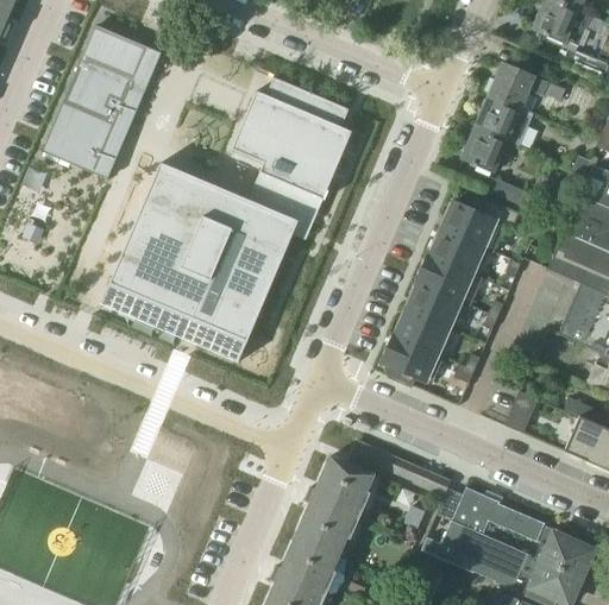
[(0,0),(0,37),(6,38),(12,24),(6,23),(16,0),(0,0)]
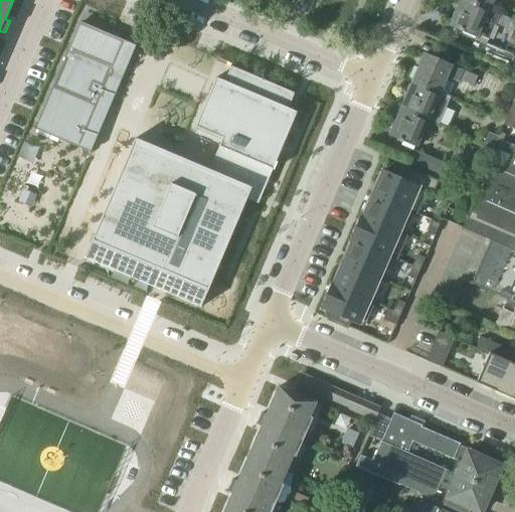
[(461,0),(451,23),(488,39),(499,14),(488,9),(469,0),(461,0)]
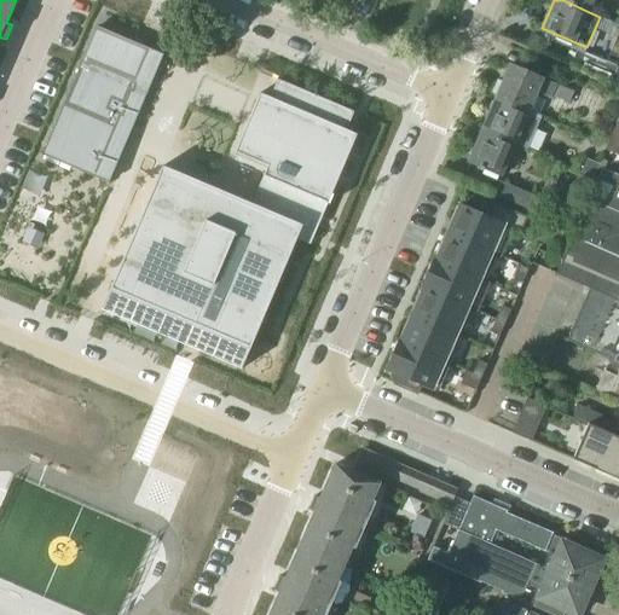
[(563,0),(586,11),(591,0),(563,0)]
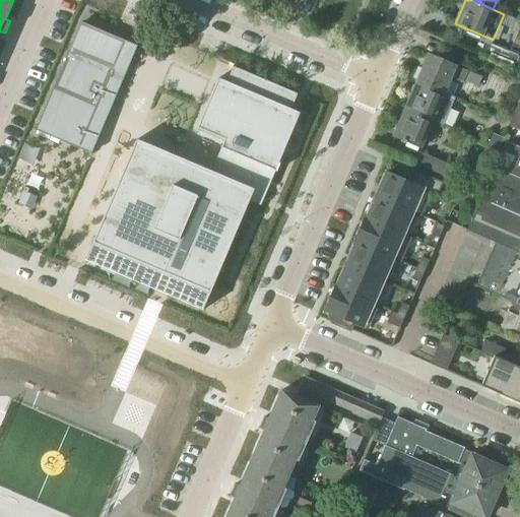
[(137,44),(81,19),(36,128),(91,151),(137,44)]
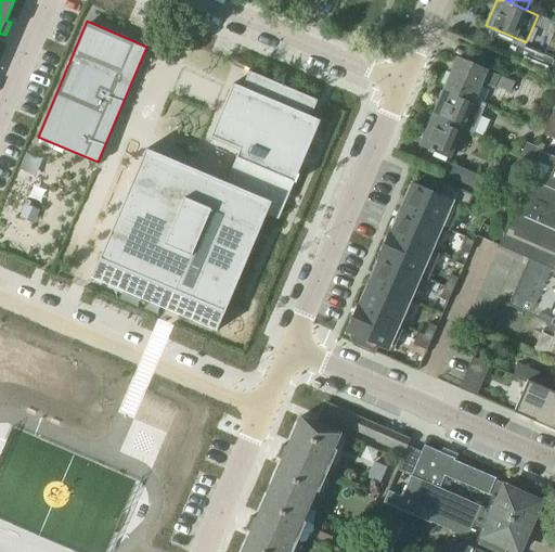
[(155,31),(149,47),(160,52),(167,37),(155,31)]
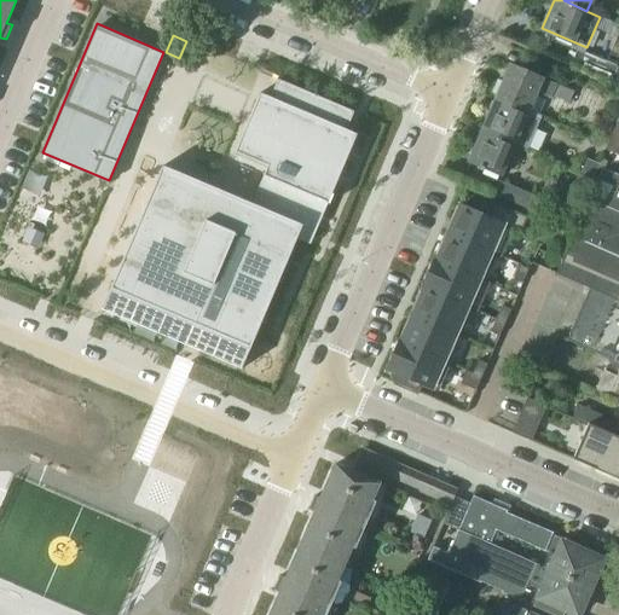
[(618,65),(578,47),(572,62),(611,80),(618,65)]
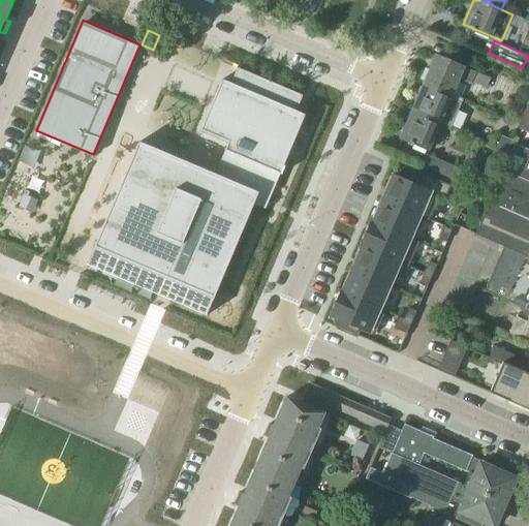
[(464,66),(436,54),(425,83),(452,95),(453,94),(460,78),(470,83),(472,80),(487,86),(491,76),(465,65),(464,66)]
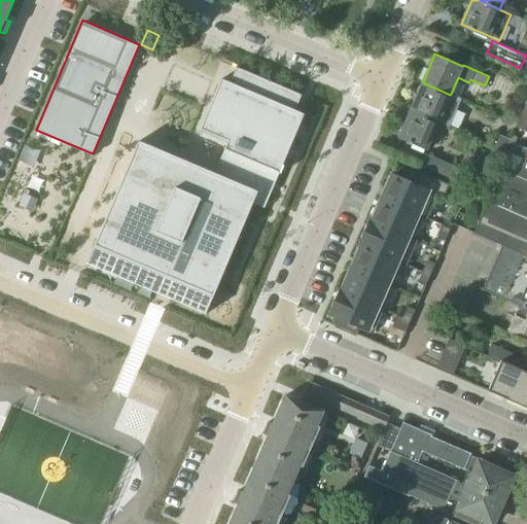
[(138,139),(86,262),(88,263),(96,245),(178,279),(171,295),(205,310),(204,312),(206,312),(253,201),(253,200),(259,202),(262,196),(268,198),(304,112),(303,112),(302,113),(294,110),(277,102),(283,88),(301,95),(302,93),(237,66),(230,82),(226,81),(221,79),(222,78),(220,77),(199,130),(200,130),(201,129),(227,140),(220,158),(227,161),(221,176),(139,141),(140,140),(138,139)]
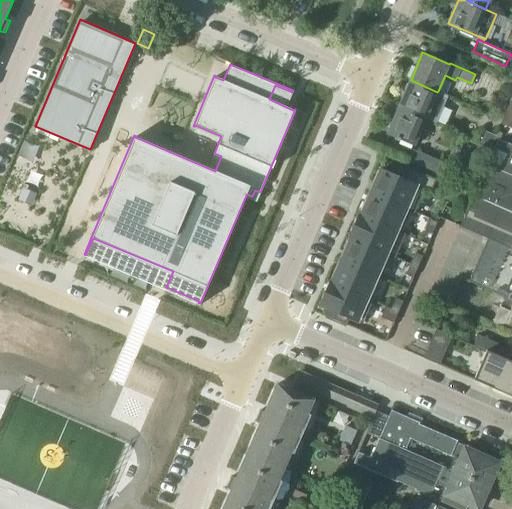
[(399,106),(426,118),(426,117),(436,121),(447,95),(438,91),(437,92),(411,80),(399,106)]
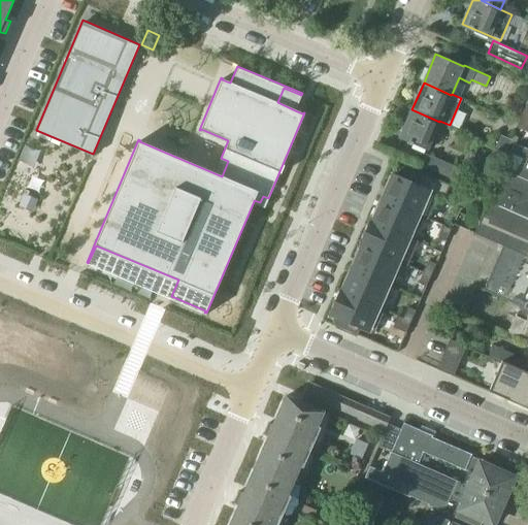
[(284,88),(277,102),(295,110),(301,95),(284,88)]
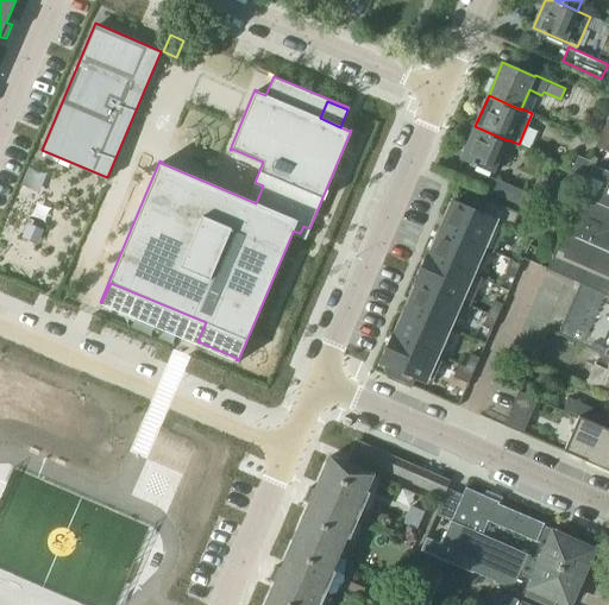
[(608,111),(598,137),(608,142),(608,111)]
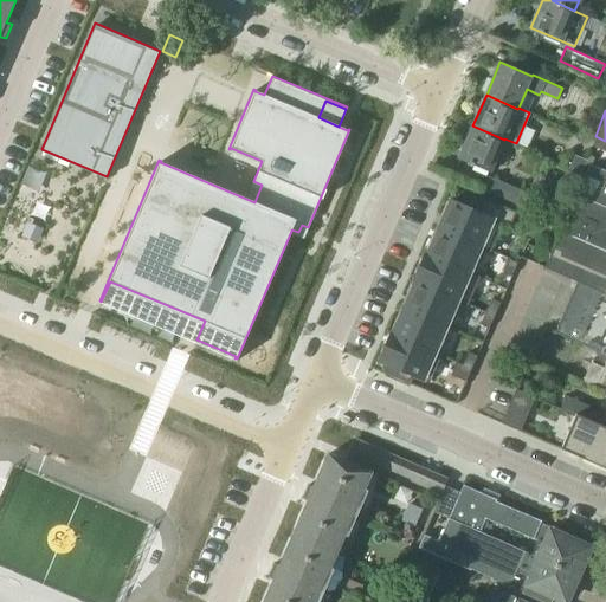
[(459,157),(490,172),(504,140),(472,125),(459,157)]
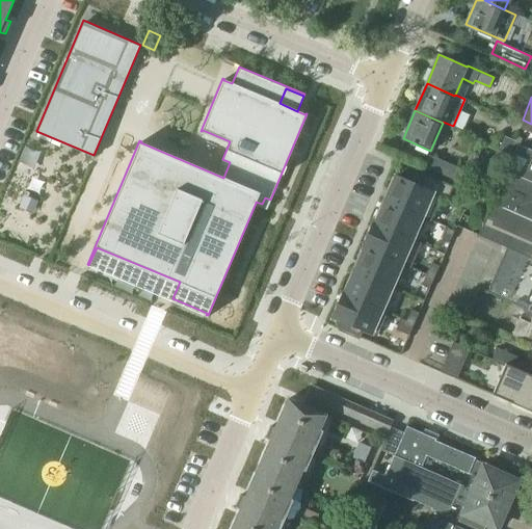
[(531,124),(523,120),(521,127),(531,131),(531,124)]
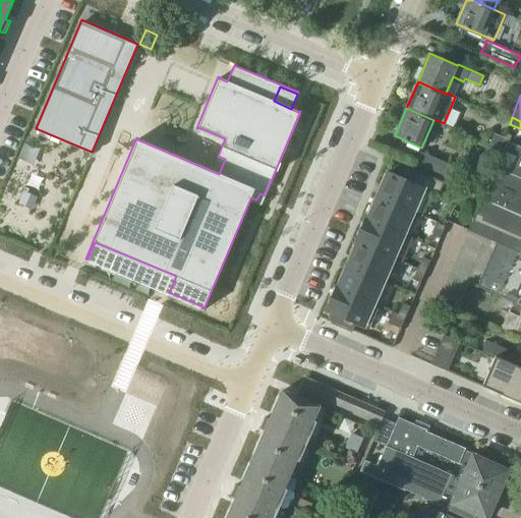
[(520,145),(508,139),(496,166),(520,177),(520,145)]
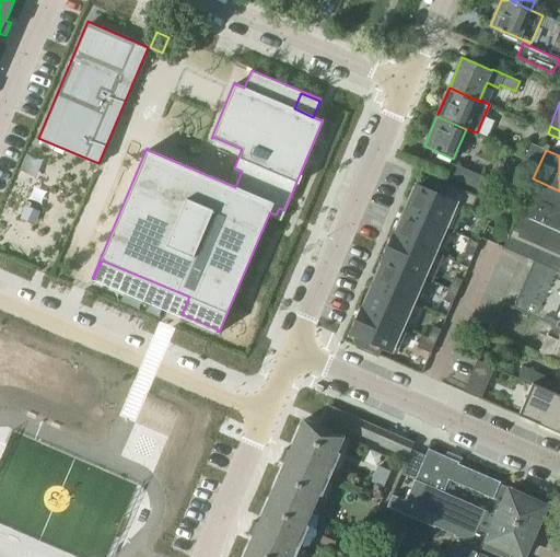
[(445,176),(477,189),(482,174),(452,161),(445,176)]
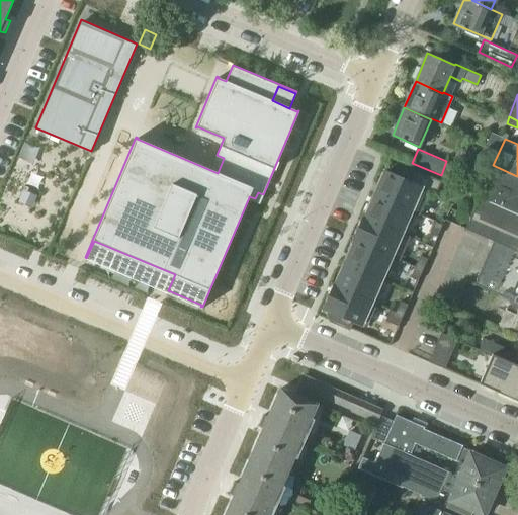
[(517,176),(493,165),(480,196),(517,212),(517,176)]
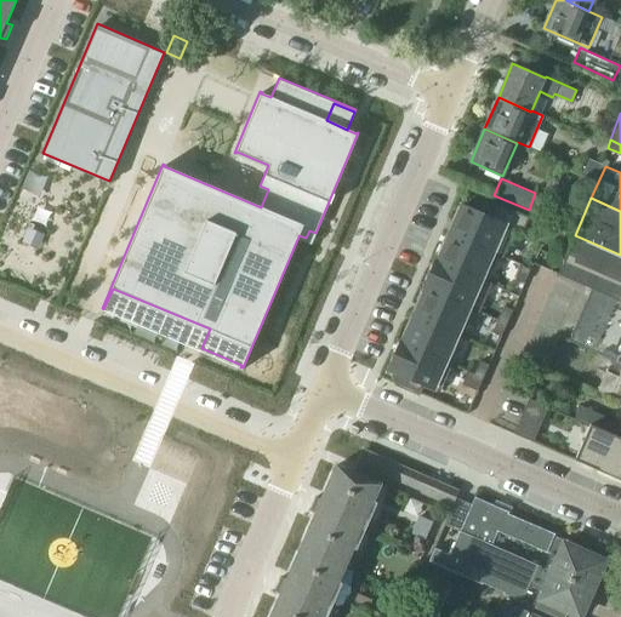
[(462,203),(450,232),(493,251),(505,221),(524,229),(530,215),(499,200),(493,216),(462,203)]
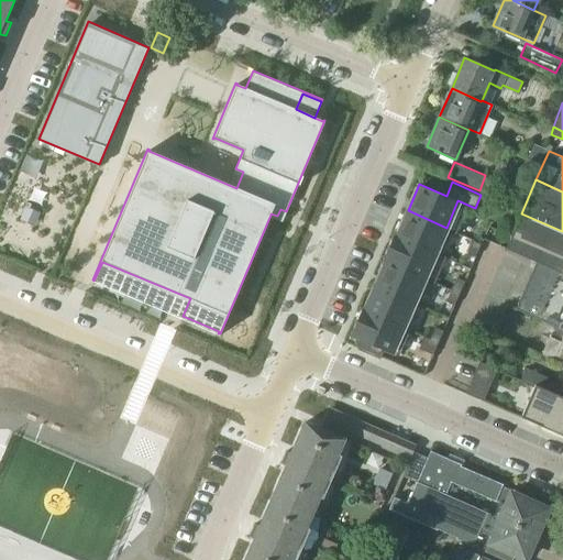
[(396,233),(396,234),(435,252),(446,228),(408,210),(397,234),(396,233)]
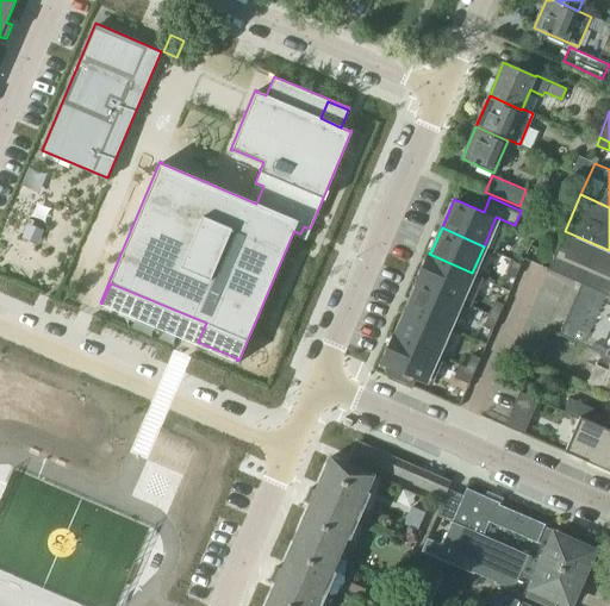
[(609,250),(565,231),(548,268),(582,282),(609,294),(609,250)]
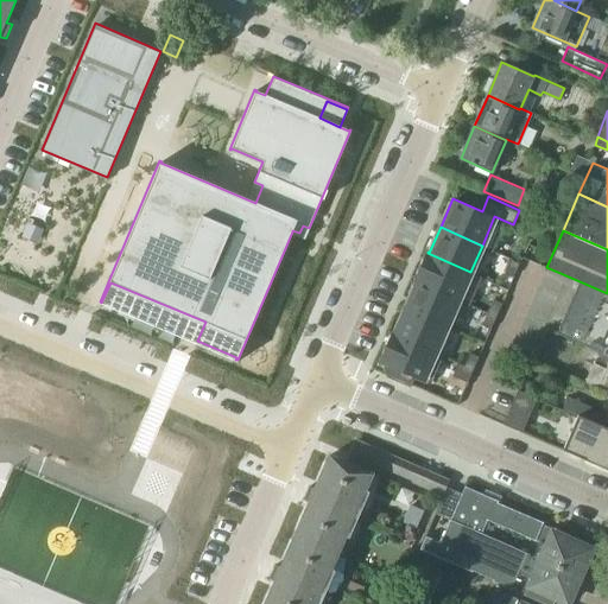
[(428,253),(416,280),(458,298),(470,272),(428,253)]
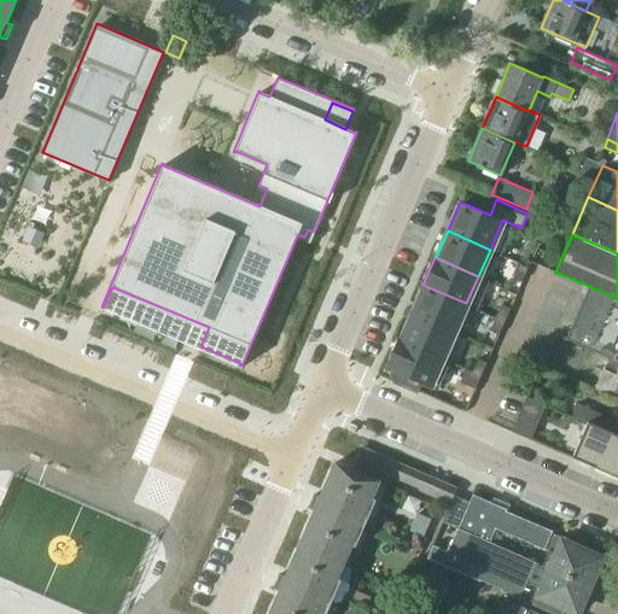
[(519,262),(514,275),(523,279),(529,265),(519,262)]
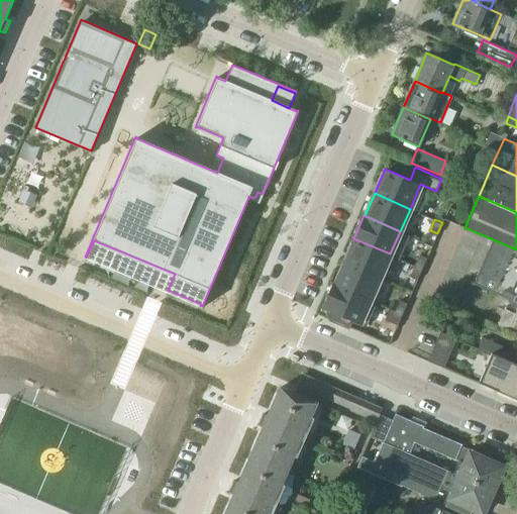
[(354,239),(344,261),(381,277),(390,253),(353,238),(354,239)]
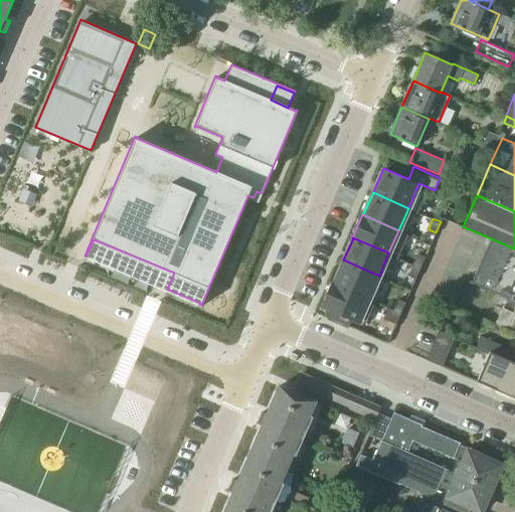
[(514,248),(491,238),(472,282),(496,292),(514,300),(514,248)]
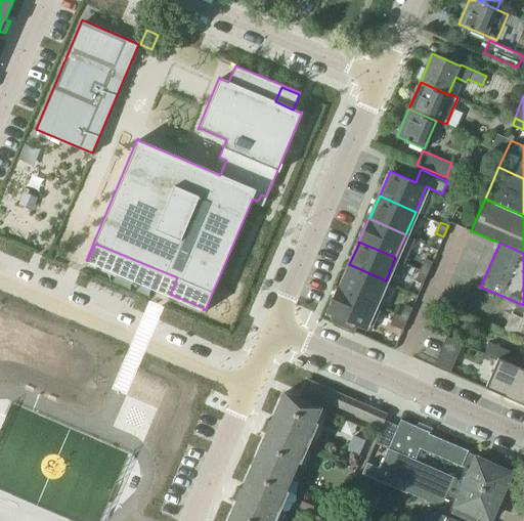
[(426,257),(421,268),(428,271),(433,261),(426,257)]
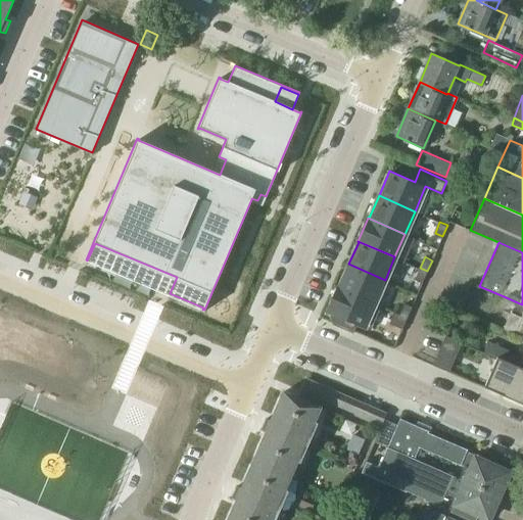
[(338,286),(375,302),(385,280),(348,264),(339,286),(338,286)]
